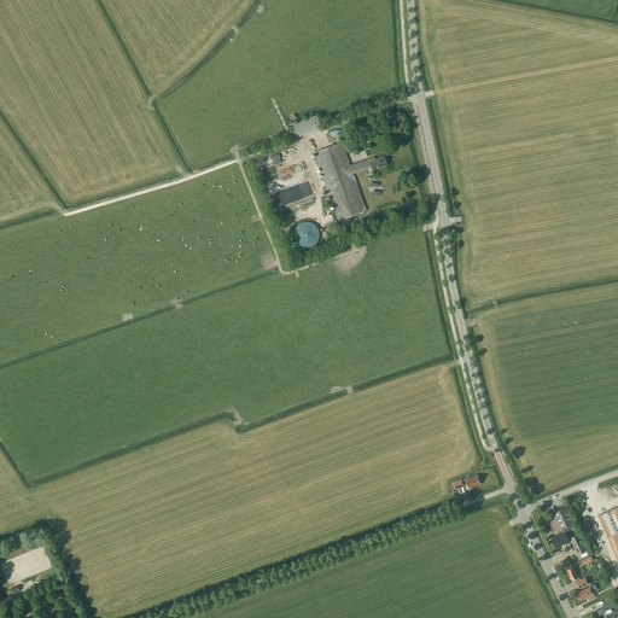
[(373,170),(388,165),(385,157),(375,161),(374,157),(350,165),(343,143),(314,152),(326,187),(322,188),(326,196),(330,196),(338,220),(366,210),(354,174),(372,167),(373,170)]
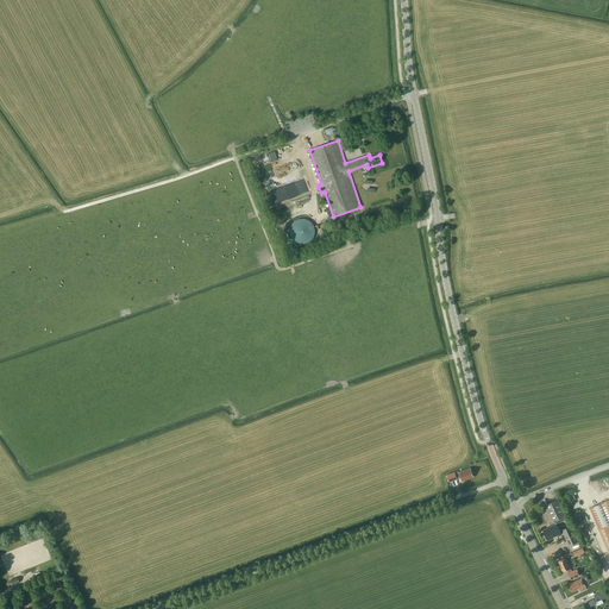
[(270,206),(278,203),(275,192),(267,194),(270,206)]
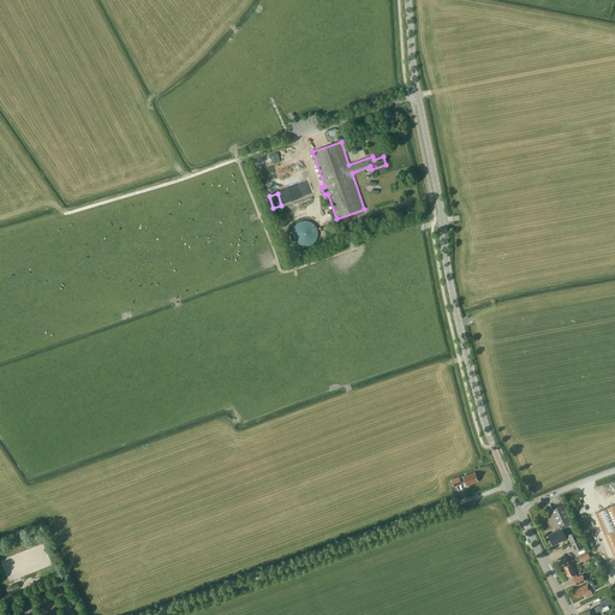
[(317,237),(317,233),(317,230),(316,226),(314,224),(310,221),(306,221),(303,221),(300,221),(297,224),(294,226),(293,230),(292,233),(293,237),(294,240),(297,243),(300,245),(303,245),(306,245),(310,245),(314,243),(316,240),(317,237)]
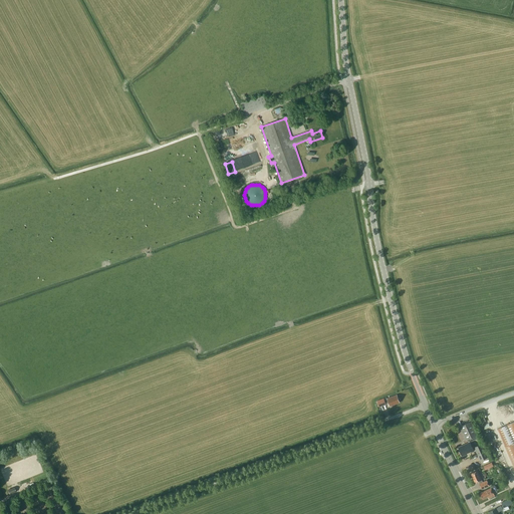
[(401,399),(400,399),(399,398),(398,398),(398,396),(384,400),(383,398),(377,401),(379,407),(386,404),(389,403),(390,406),(396,404),(396,403),(400,402),(399,401),(400,401),(401,399)]
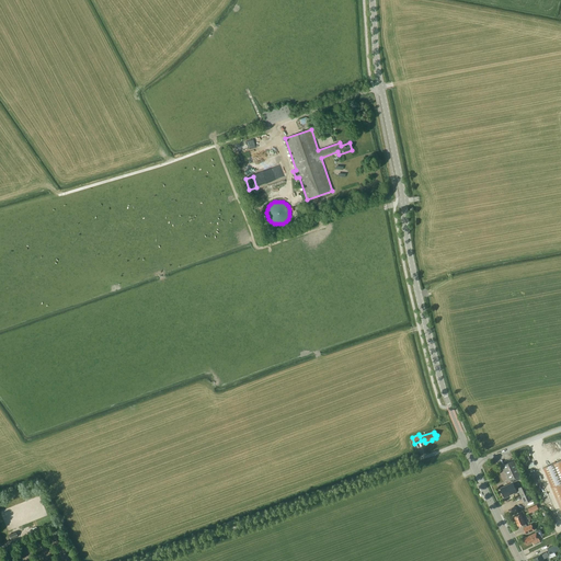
[(522,474),(515,459),(502,466),(508,480),(522,474)]
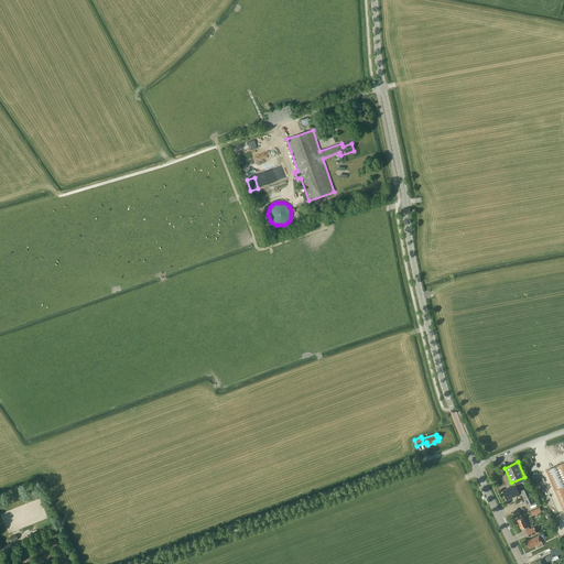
[(563,462),(546,470),(563,512),(563,462)]
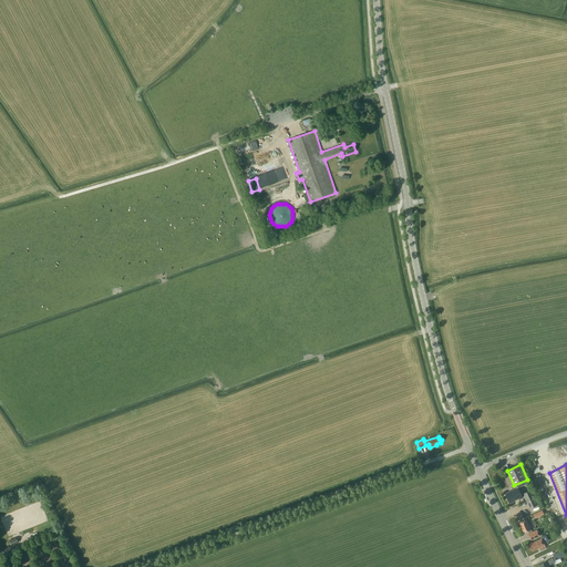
[(538,504),(532,490),(523,493),(531,508),(538,504)]
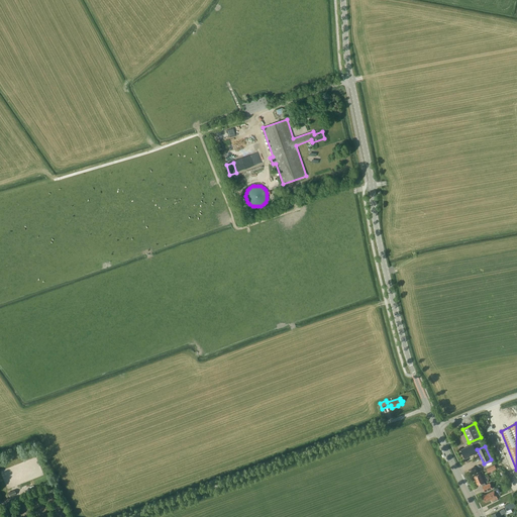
[(486,485),(481,473),(474,476),(478,485),(481,484),(485,492),(493,489),(490,483),(486,485)]
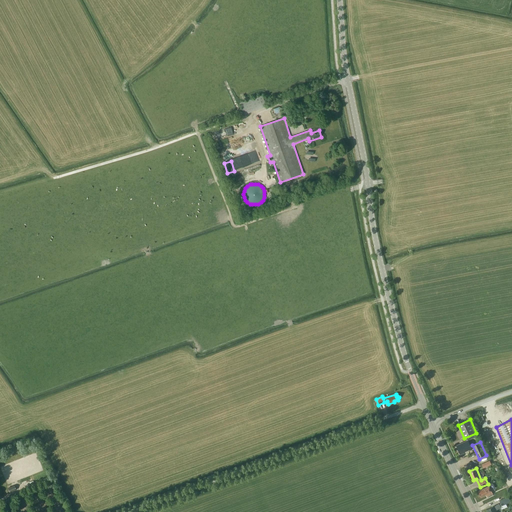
[(487,497),(493,494),(489,485),(478,491),(481,497),(486,495),(487,497)]
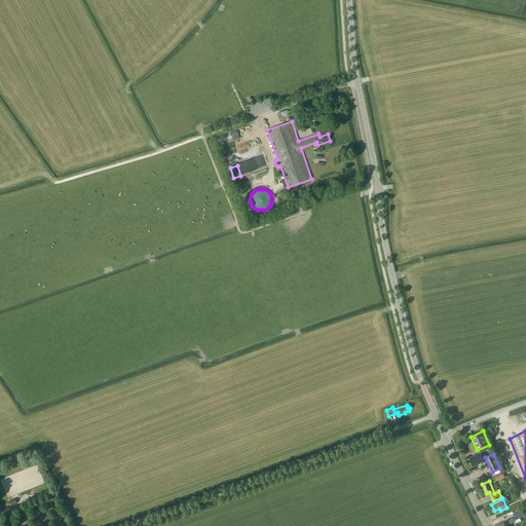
[(515,520),(525,515),(523,510),(513,514),(514,518),(515,520)]
